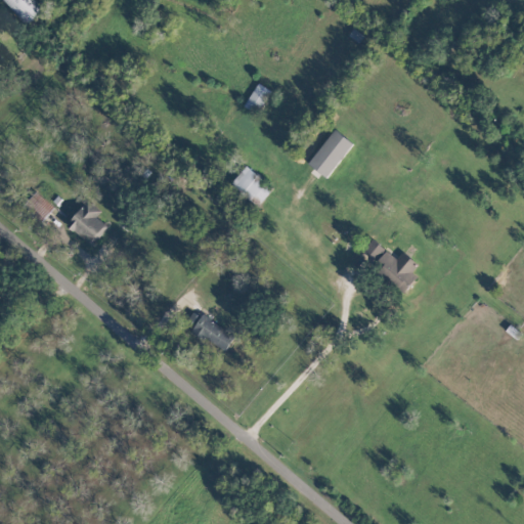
[(3,0),(27,26),(44,9),(35,0),(3,0)]
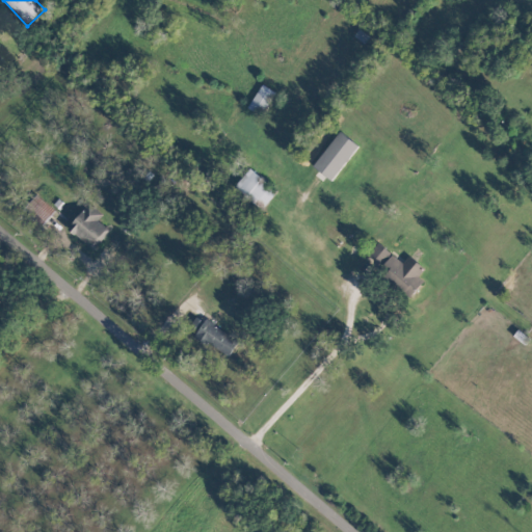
[(248,107),(262,116),(276,92),(262,84),(248,107)]
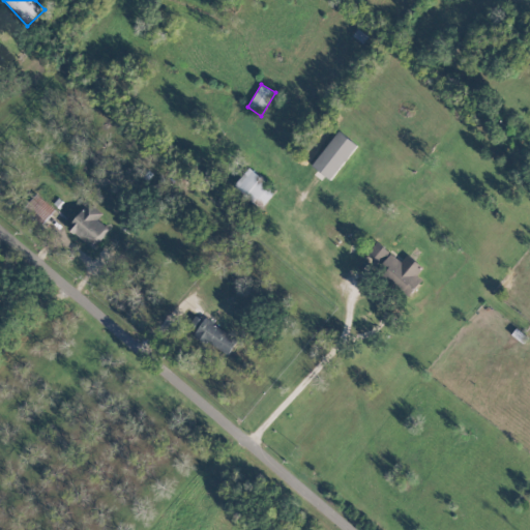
[(357,143),(337,130),(313,167),(332,180),(357,143)]
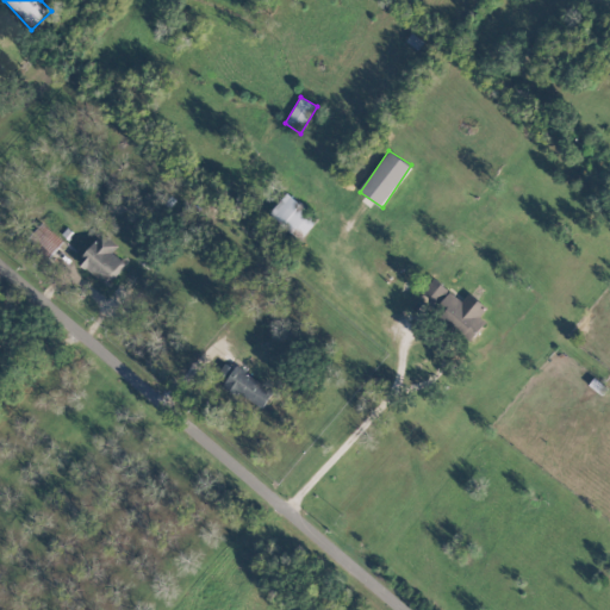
[(269,216),(302,240),(319,217),(286,193),(269,216)]
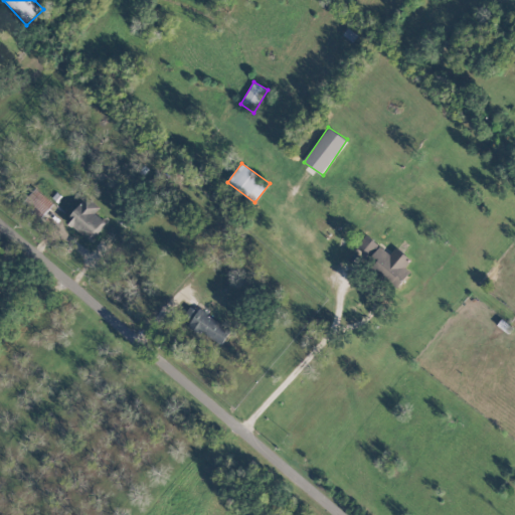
[(53,202),(33,188),(21,205),(40,219),(53,202)]
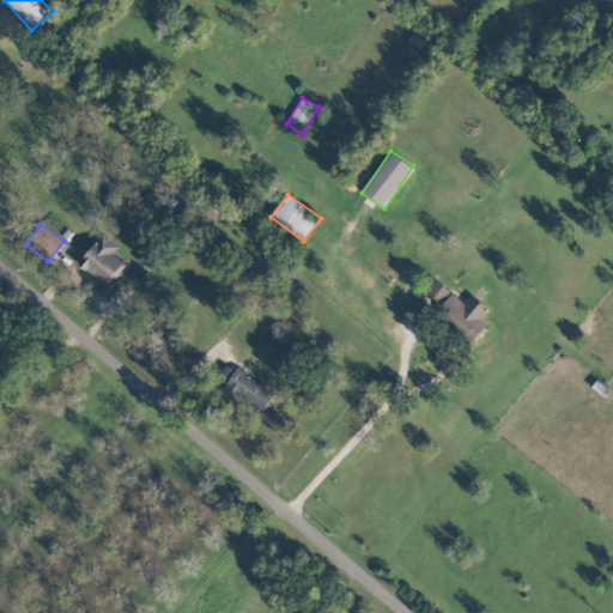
[(114,253),(119,247),(103,234),(79,262),(108,287),(127,266),(114,253)]
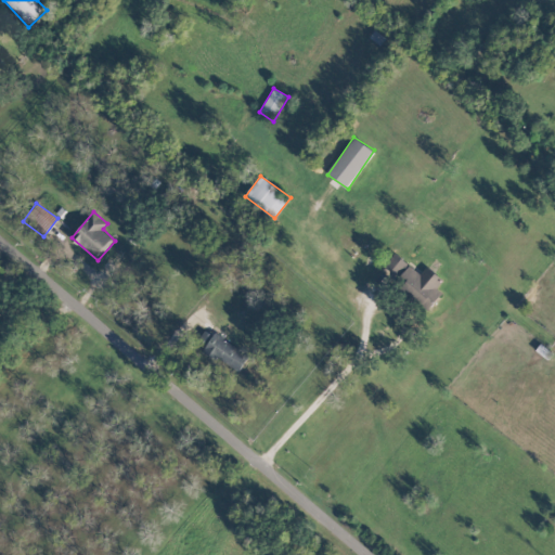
[(384,266),(397,278),(409,263),(396,253),(384,266)]
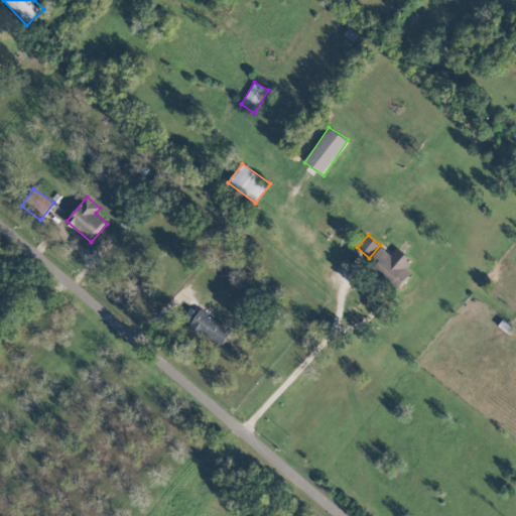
[(412,272),(406,268),(412,260),(397,247),(390,254),(381,246),(368,262),(398,288),(412,272)]
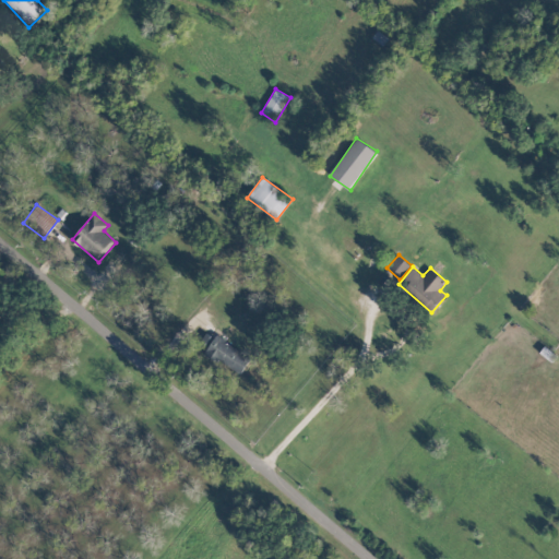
[(205,354),(242,373),(251,356),(215,336),(205,354)]
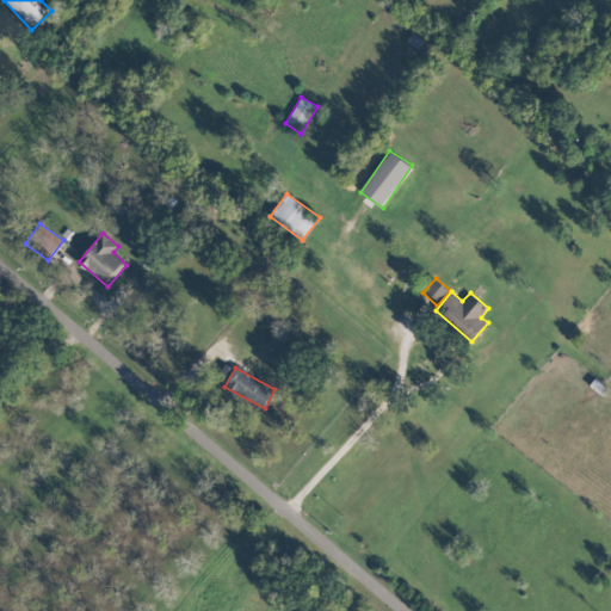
All buildings are outlined.
